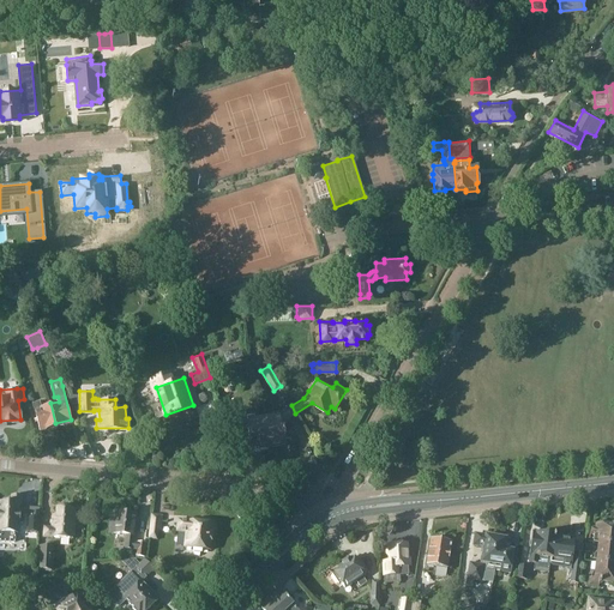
[(40,428),(55,423),(50,403),(41,405),(40,399),(32,400),(40,428)]
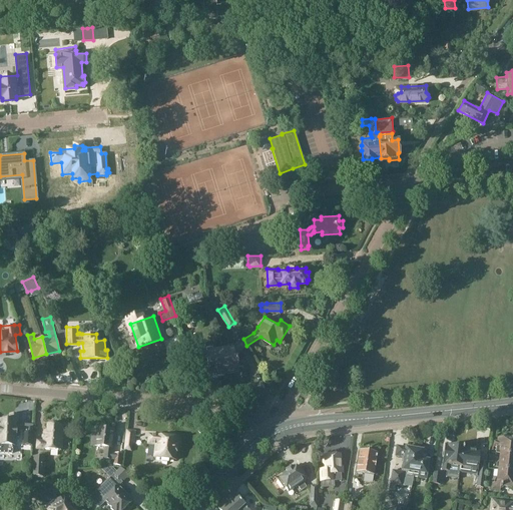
[(243,348),(246,346),(243,339),(240,341),(239,342),(238,340),(234,343),(227,344),(228,347),(220,348),(223,372),(236,370),(235,367),(237,367),(235,353),(243,348)]
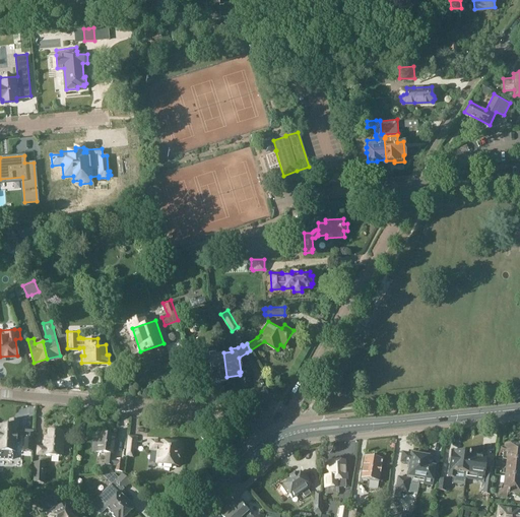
[(226,379),(226,377),(223,352),(215,353),(215,349),(193,352),(194,363),(209,361),(212,381),(226,379)]
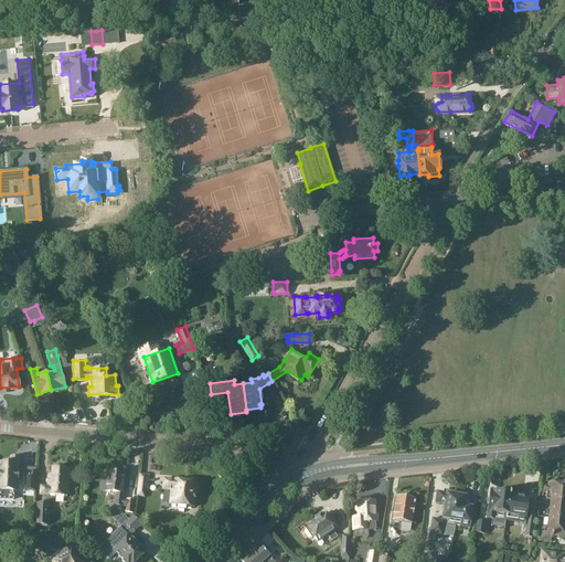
[(19,455),(11,455),(11,462),(0,460),(0,487),(1,488),(1,497),(13,497),(14,488),(17,488),(17,479),(21,479),(21,462),(19,462),(19,455)]
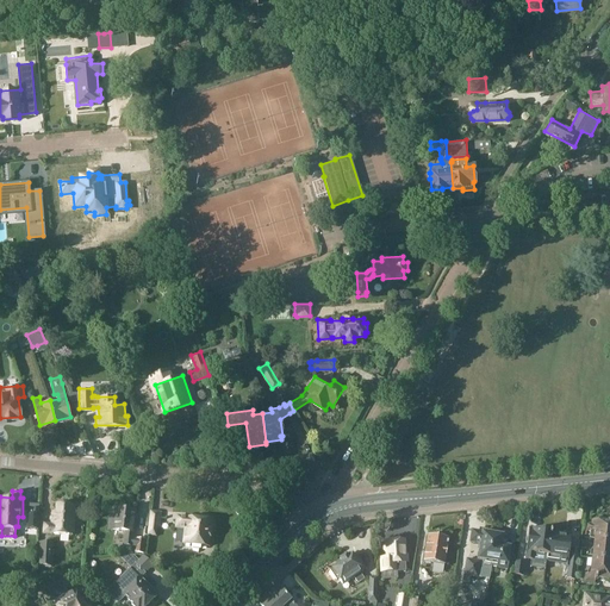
[(44,530),(73,532),(76,503),(69,503),(68,500),(67,500),(63,499),(62,500),(60,501),(57,501),(57,510),(54,508),(53,522),(45,522),(44,530)]
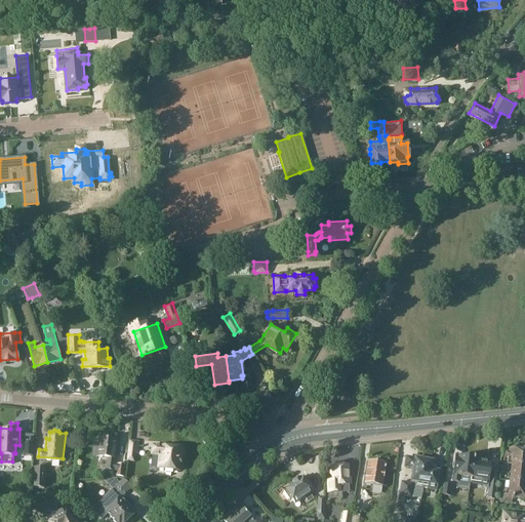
[(116,438),(95,435),(93,454),(102,455),(102,457),(106,457),(106,456),(107,456),(106,468),(116,469),(115,474),(124,475),(125,473),(126,463),(118,462),(118,463),(114,463),(115,455),(114,455),(116,438)]
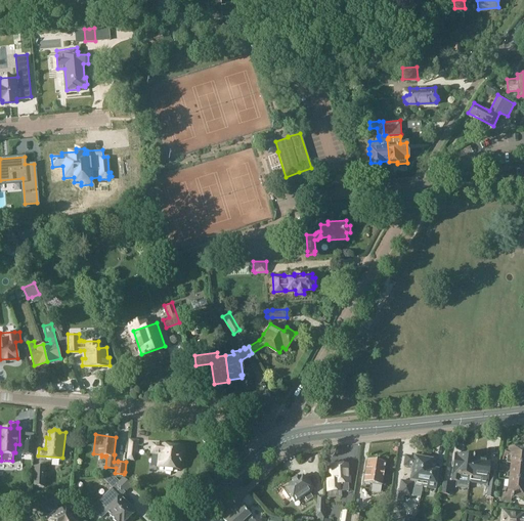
[(129,437),(127,458),(134,459),(135,450),(136,450),(138,438),(129,437)]
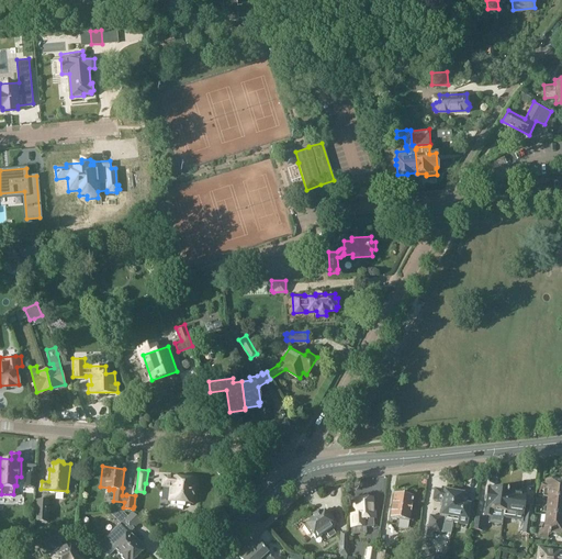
[(170,500),(176,500),(178,504),(183,505),(186,501),(193,502),(197,478),(164,474),(163,484),(172,485),(170,500)]
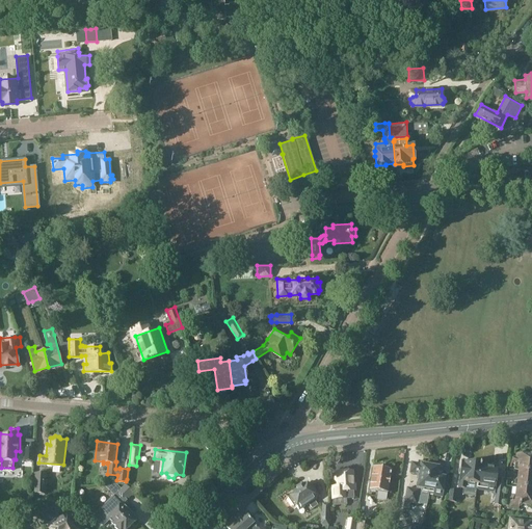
[(510,460),(514,461),(514,468),(519,468),(531,470),(531,453),(516,452),(516,455),(511,454),(510,460)]
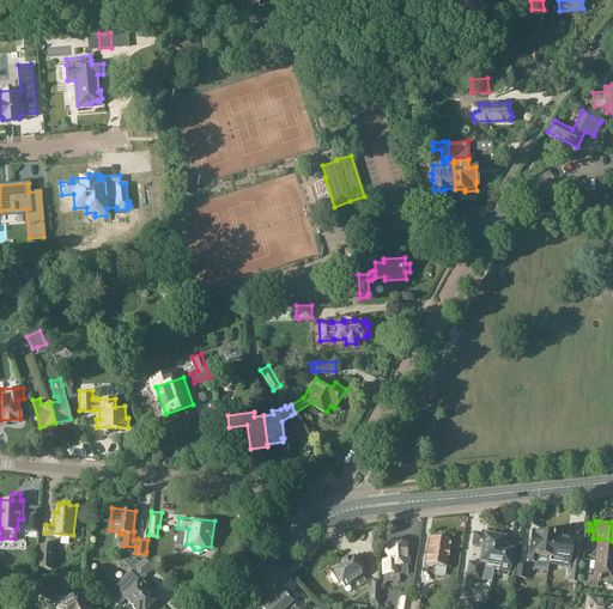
[(538,560),(538,556),(539,553),(547,554),(550,555),(553,531),(532,529),(528,559),(538,560)]
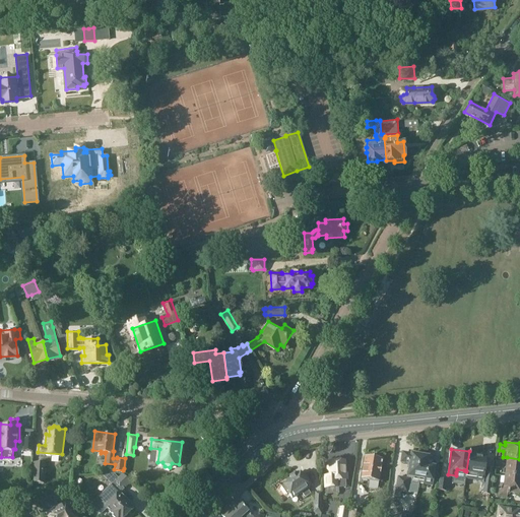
[(417,492),(419,476),(421,462),(424,462),(426,454),(403,450),(402,460),(409,461),(407,476),(398,474),(395,494),(400,495),(401,489),(417,492)]
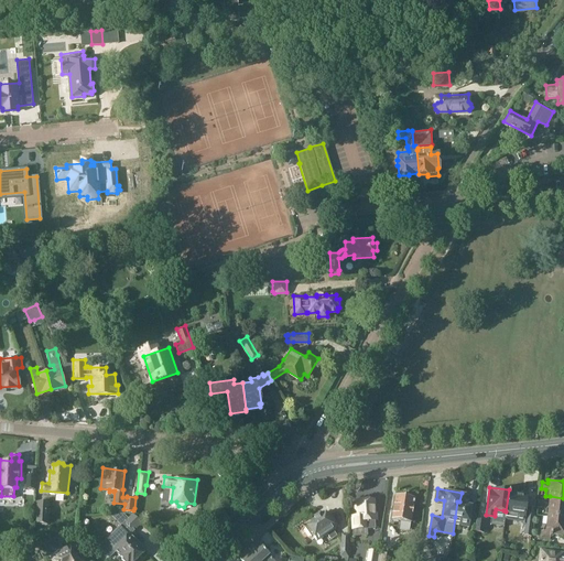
[(459,502),(457,502),(455,517),(461,518),(461,519),(469,520),(472,504),(469,504),(470,494),(470,492),(469,491),(469,489),(468,489),(466,489),(465,489),(465,491),(464,492),(464,493),(462,493),(459,502)]
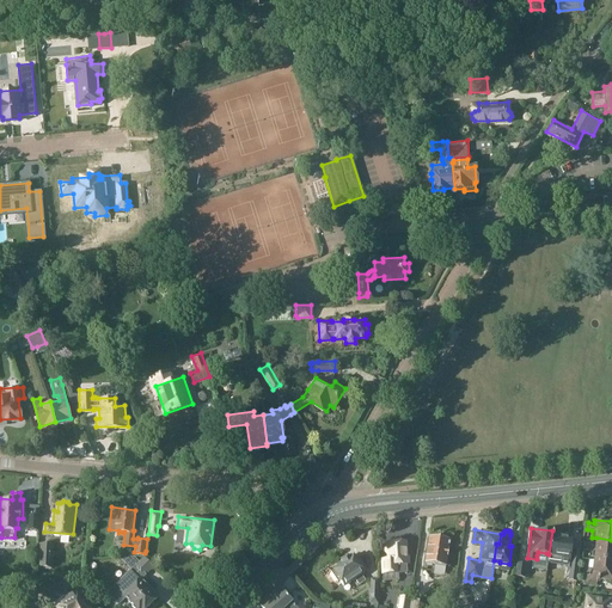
[(549,554),(549,560),(560,562),(568,563),(567,567),(569,567),(568,578),(576,579),(579,567),(581,548),(574,547),(575,542),(573,542),(574,534),(552,530),(549,554)]
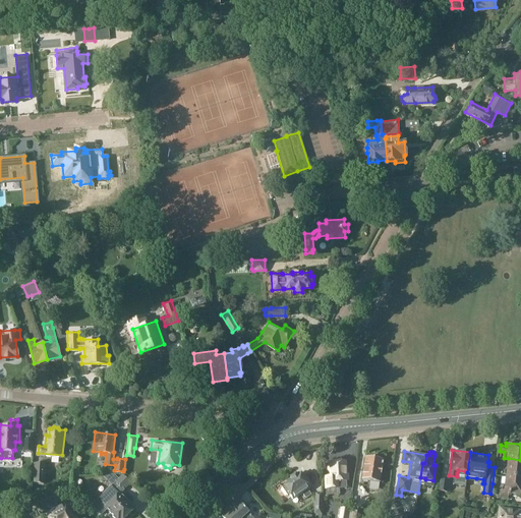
[(365,455),(362,477),(380,480),(384,458),(365,455)]
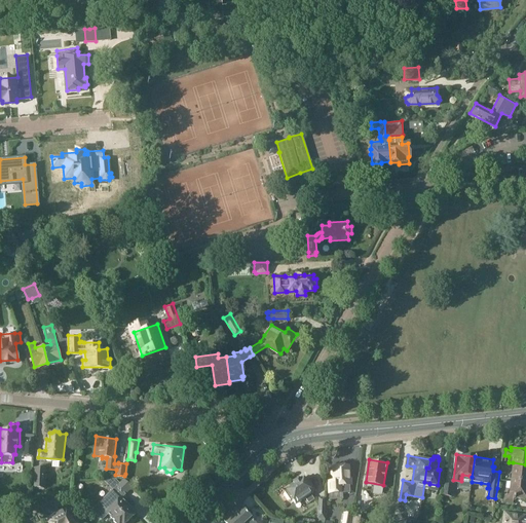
[(511,478),(511,479),(525,480),(525,464),(513,462),(511,472),(510,473),(509,477),(511,478)]
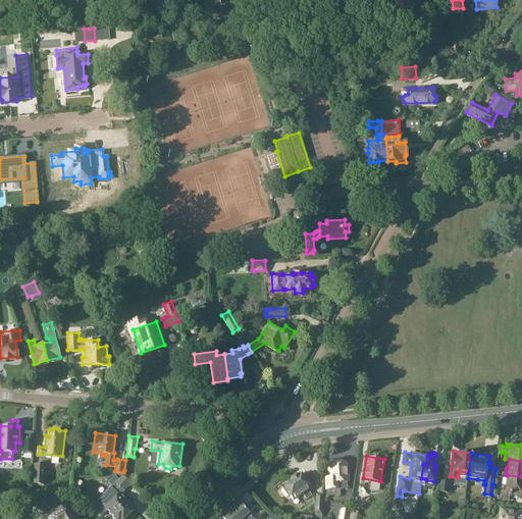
[(325,475),(326,487),(341,487),(348,486),(347,479),(349,479),(347,460),(330,461),(331,463),(328,466),(328,469),(331,472),(331,475),(325,475)]
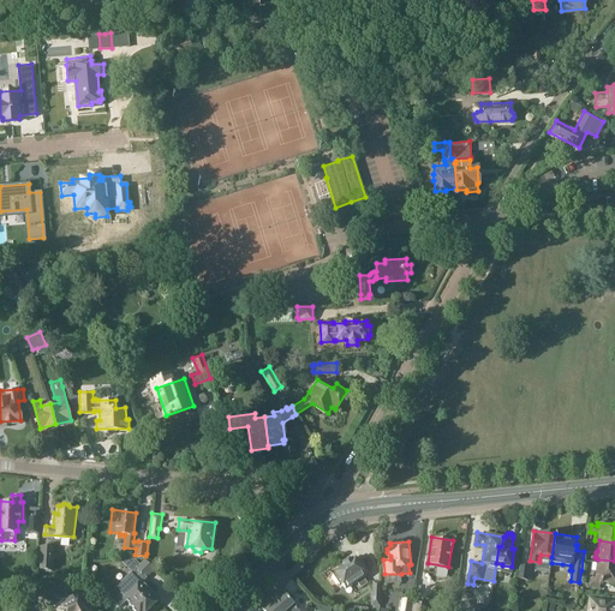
[(53,569),(54,545),(40,544),(39,569),(53,569)]
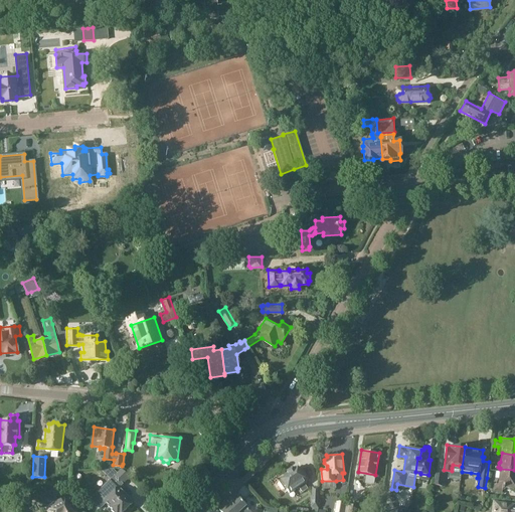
[(287,471),(289,473),(279,480),(284,488),(286,486),(290,492),(299,486),(302,490),(308,487),(305,482),(310,479),(302,467),(300,469),(298,466),(296,467),(295,465),(287,471)]
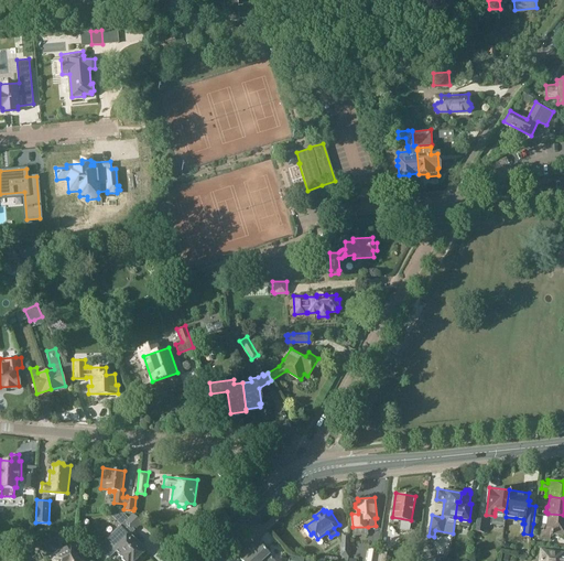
[(109,557),(117,549),(128,560),(133,560),(147,549),(141,543),(142,542),(131,531),(133,528),(133,529),(142,521),(133,511),(132,511),(121,522),(105,538),(105,539),(98,546),(109,557)]
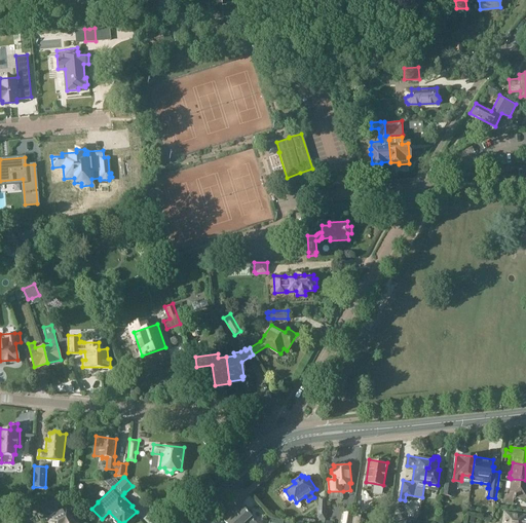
[(525,480),(511,479),(509,492),(504,492),(503,499),(514,500),(514,496),(525,497),(525,496),(525,480)]
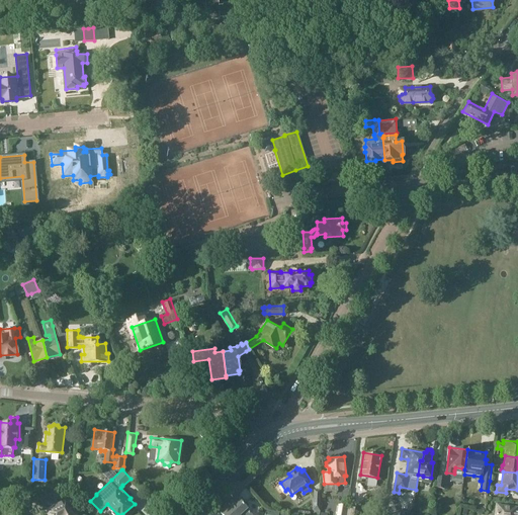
[(444,488),(445,476),(437,475),(436,487),(444,488)]
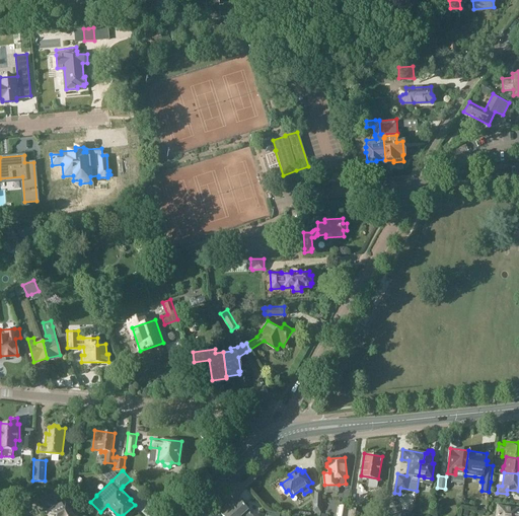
[(59,506),(52,493),(41,499),(50,515),(77,515),(79,514),(74,505),(69,508),(66,502),(59,506)]
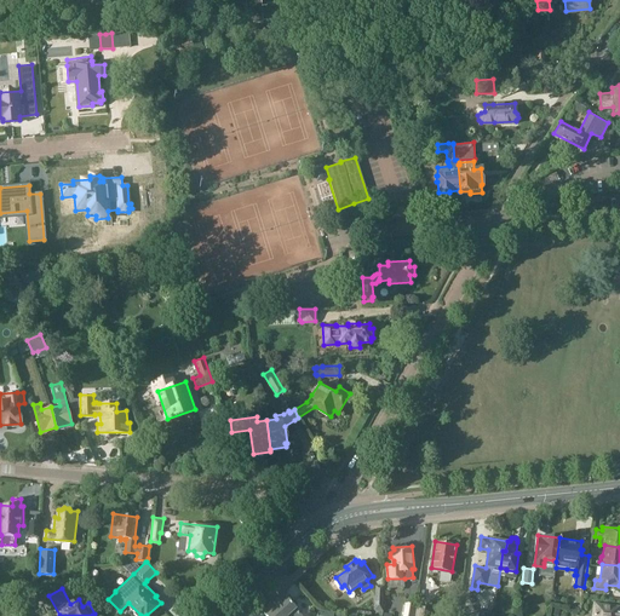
[(264,611),(268,615),(303,615),(297,608),(283,594),(264,611)]
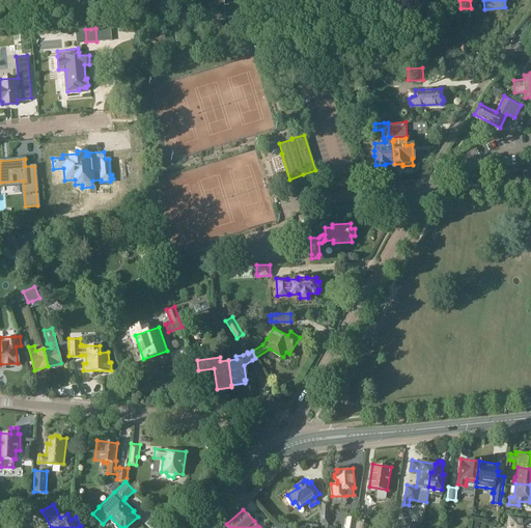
[(353,527),(356,516),(347,515),(345,527),(353,527)]
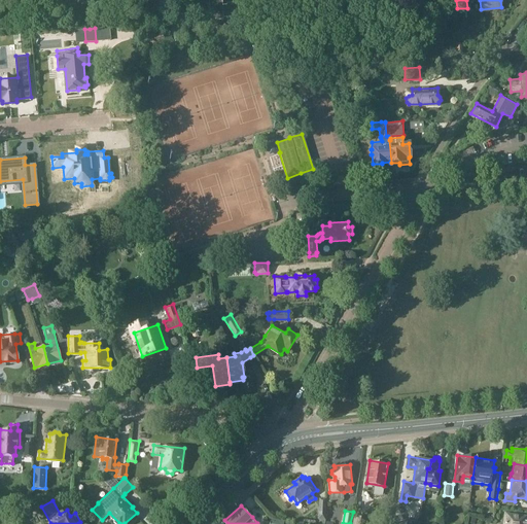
[(526,523),(526,519),(526,514),(505,512),(503,523),(526,523)]
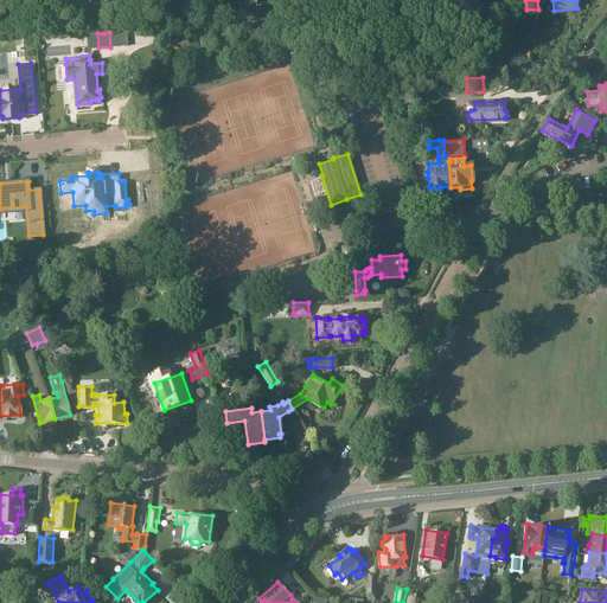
[(414,602),(416,592),(407,590),(404,602),(414,602)]
